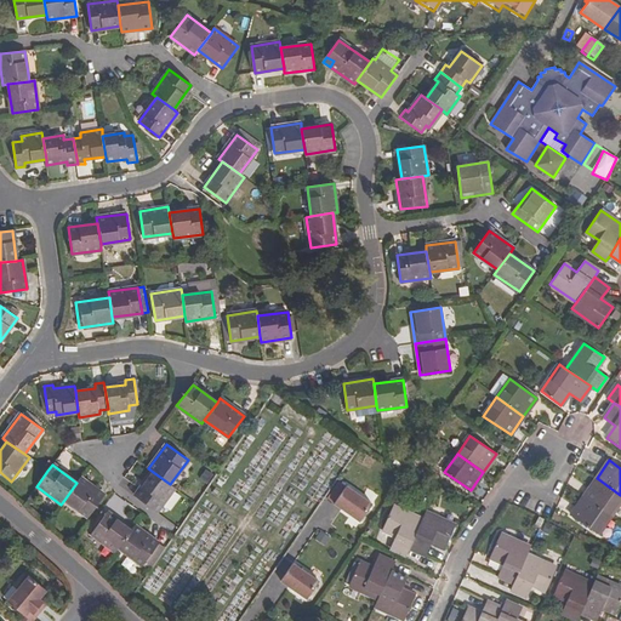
[(209,484),(214,474),(204,469),(199,479),(209,484)]
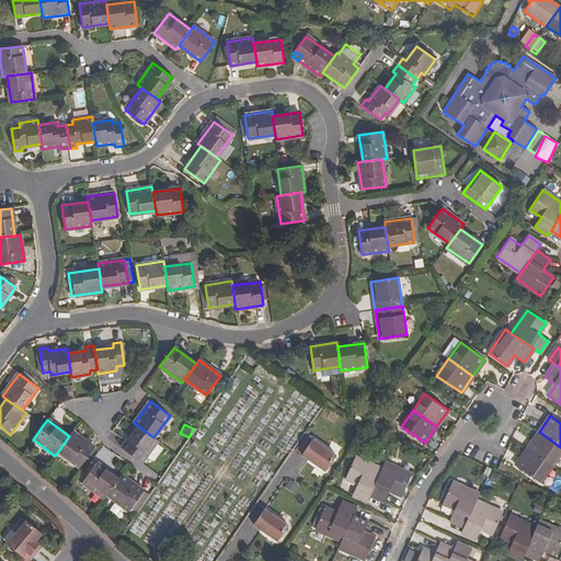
[(141,462),(157,441),(153,437),(138,426),(122,448),(141,462)]
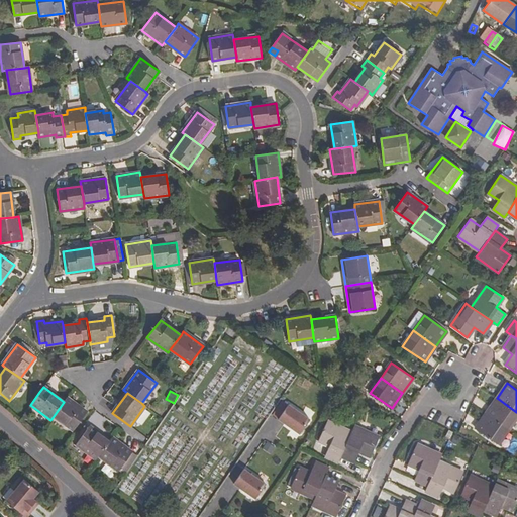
[(64,402),(54,416),(73,430),(86,413),(67,398),(64,402)]
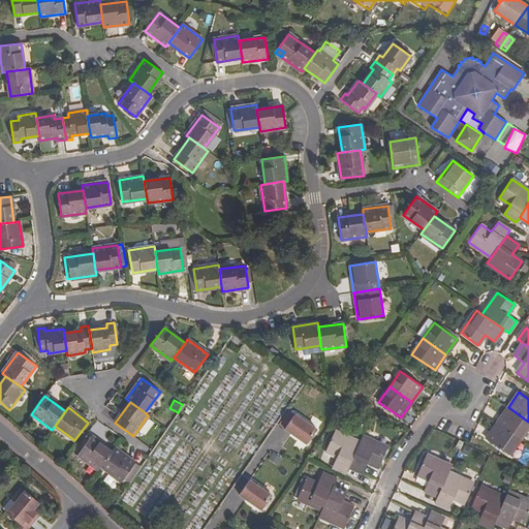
[(528,426),(528,422),(508,407),(497,424),(520,439),(528,426)]
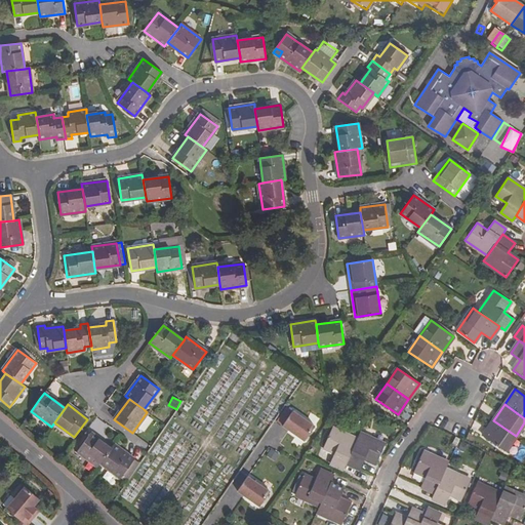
[(283,426),(291,414),(285,410),(277,421),(283,426)]
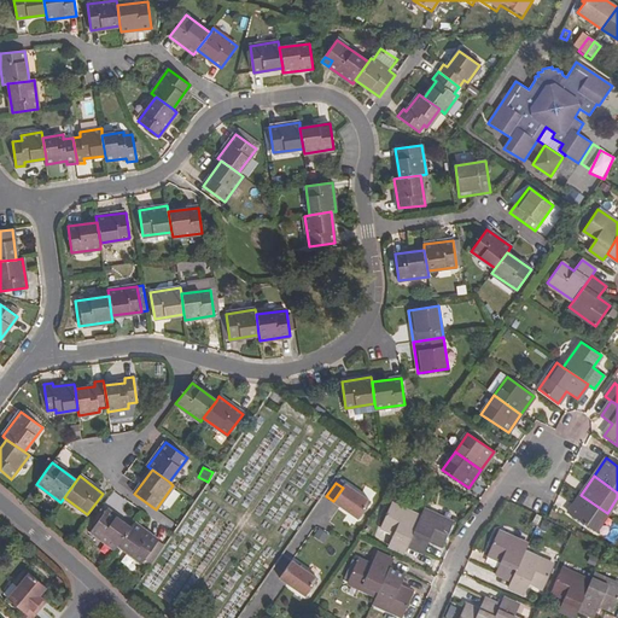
[(357,520),(369,503),(344,485),(343,488),(333,501),(332,502),(357,520)]
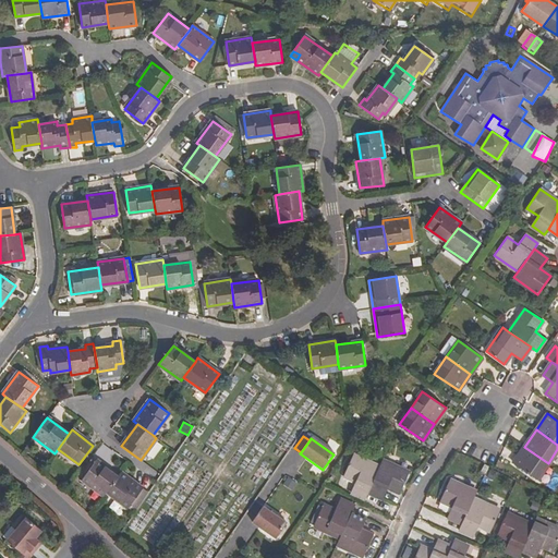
[(536,481),(548,463),(524,447),(512,463),(536,481)]
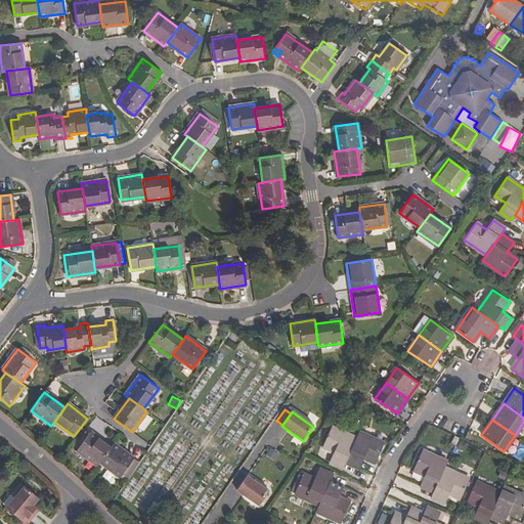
[(343,469),(346,463),(355,438),(331,428),(322,446),(334,452),(330,463),(343,469)]
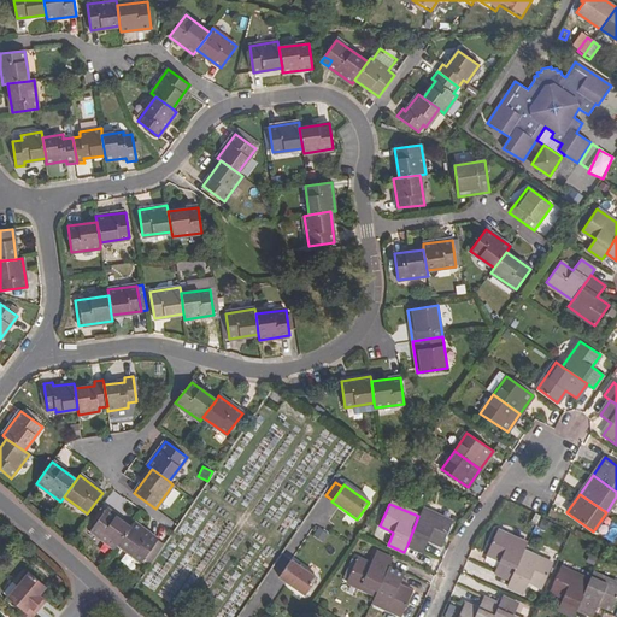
[(452,522),(422,509),(418,516),(407,545),(423,552),(429,540),(442,546),(452,522)]
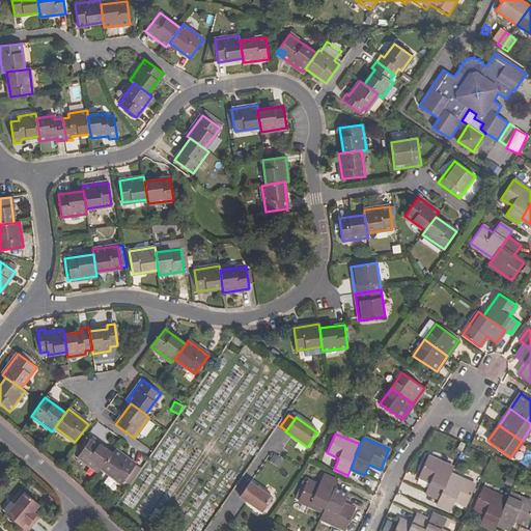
[(102,469),(112,453),(91,439),(78,456),(99,472),(102,469)]
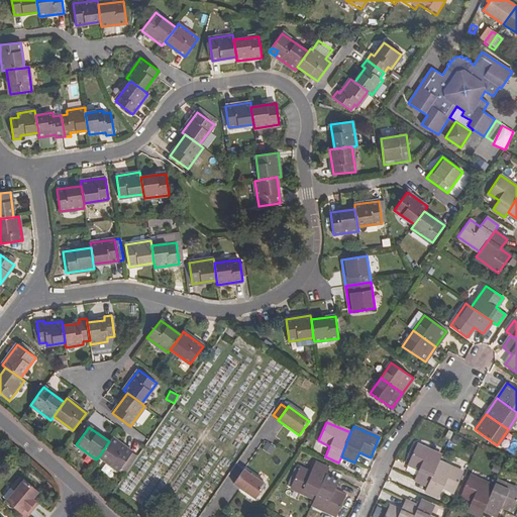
[(99,456),(124,476),(137,457),(112,438),(109,441),(99,456)]
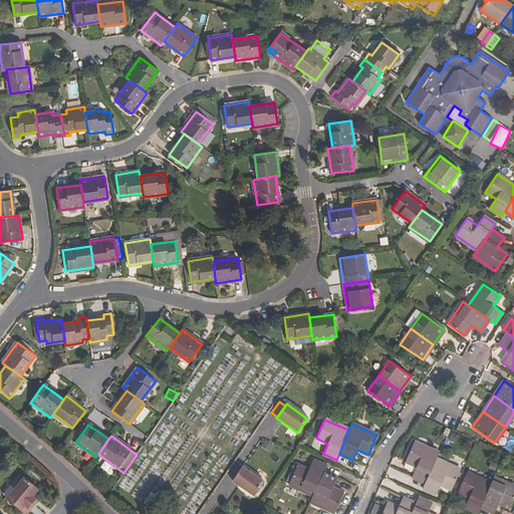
[(274,445),(265,440),(261,447),(269,452),(274,445)]
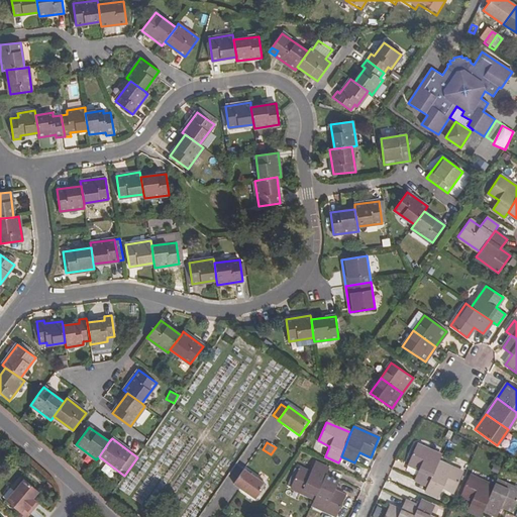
[(419,469),(414,479),(428,485),(438,461),(440,455),(416,444),(408,463),(419,469)]
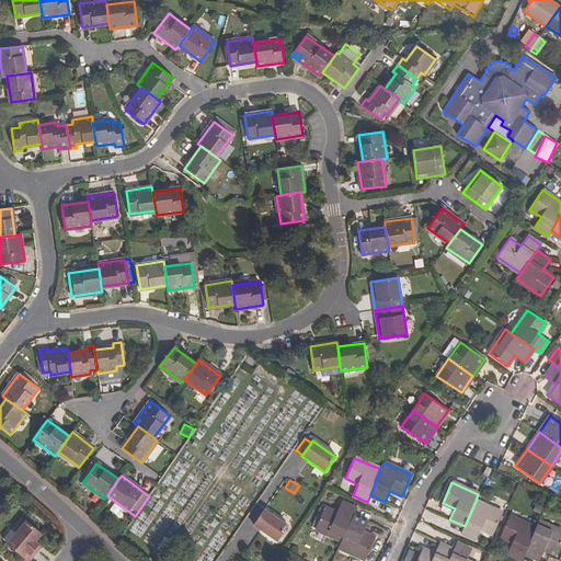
[(476,501),(465,526),(461,533),(476,539),(481,528),(493,534),(502,513),(476,501)]
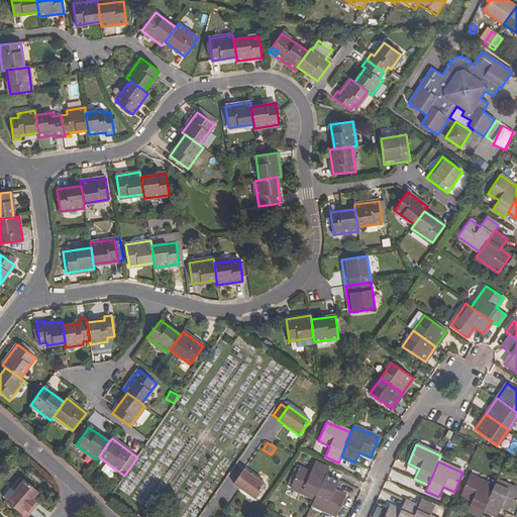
[(325,475),(328,469),(315,462),(310,473),(299,468),(291,487),(315,498),(325,475)]
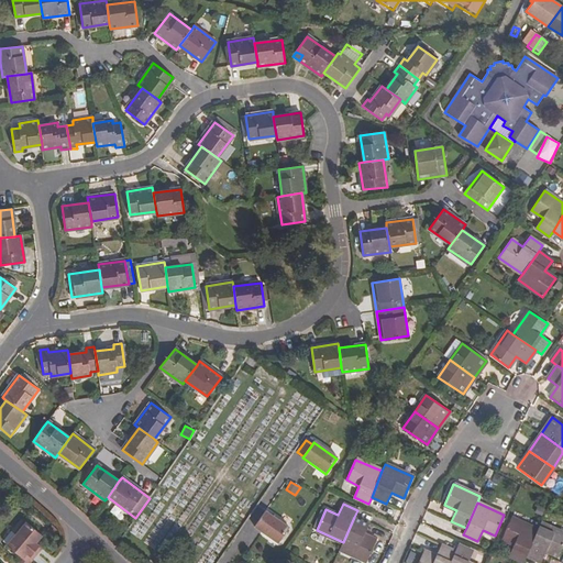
[(289,529),(265,512),(254,529),(278,544),(289,529)]
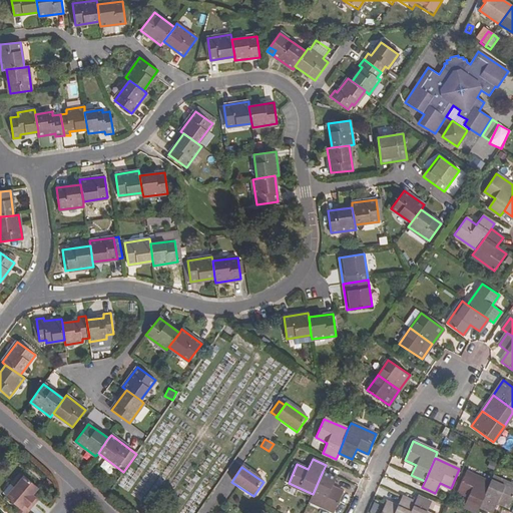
[(337,478),(323,471),(313,494),(310,501),(334,512),(343,492),(333,488),(337,478)]
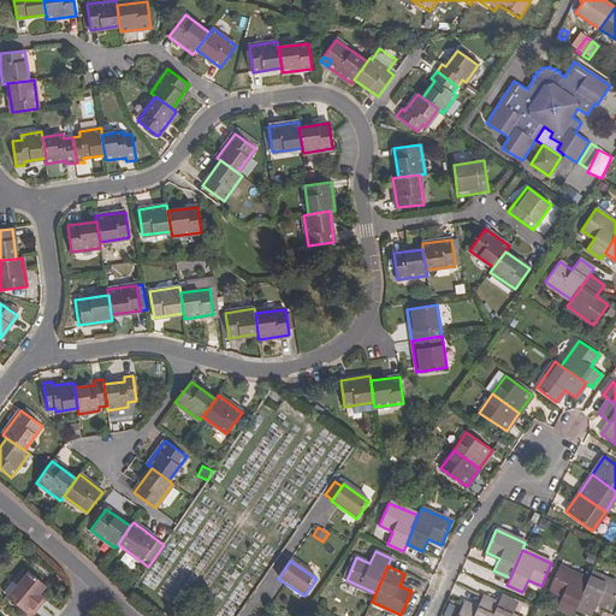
[(573,614),(575,606),(587,579),(560,567),(549,590),(562,596),(557,608),(573,614)]
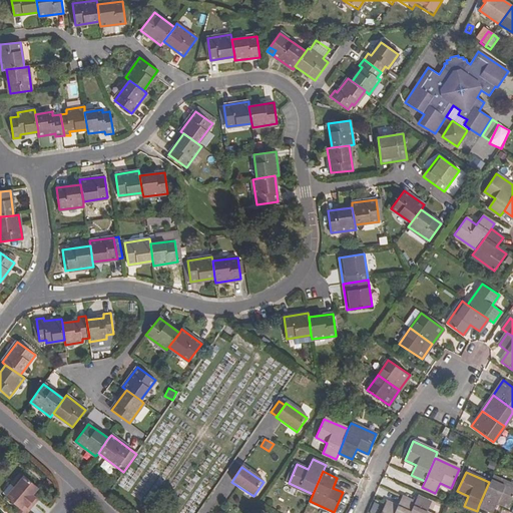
[(37,488),(21,474),(13,484),(15,485),(6,496),(20,507),(26,512),(34,503),(31,501),(34,498),(31,495),(37,488)]
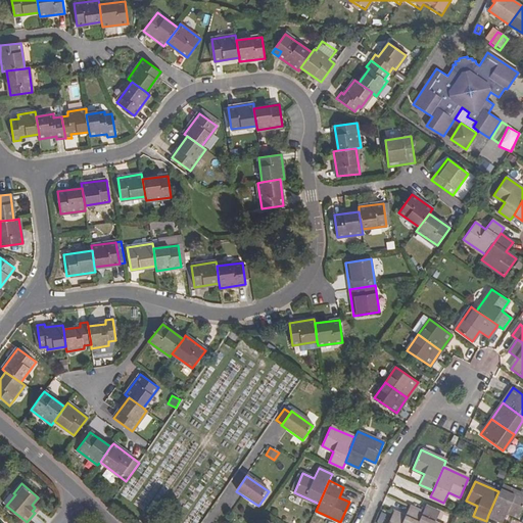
[(147,510),(157,487),(146,483),(136,505),(147,510)]
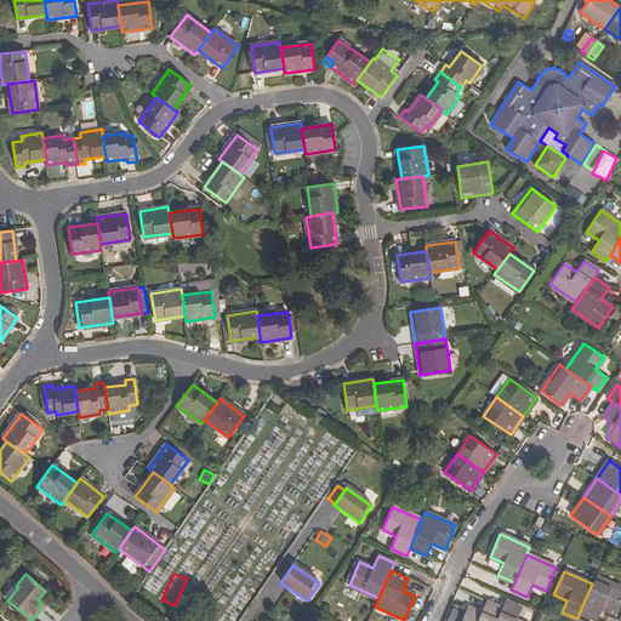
[(580,611),(597,620),(603,608),(616,613),(620,600),(620,587),(596,576),(592,584),(580,611)]
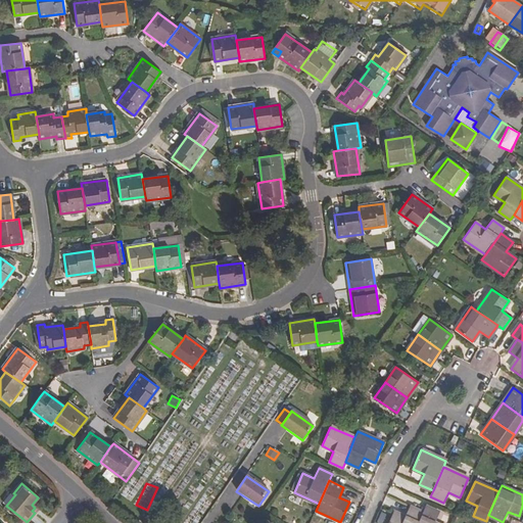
[(417,522),(422,513),(409,507),(405,517),(393,512),(388,522),(417,522)]
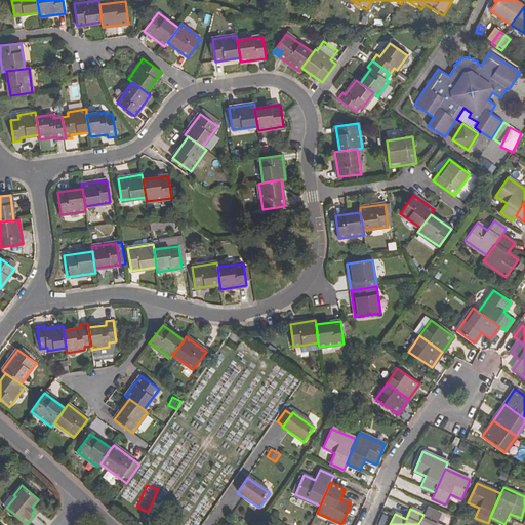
[(437,524),(441,515),(427,509),(423,515),(418,524),(437,524)]
